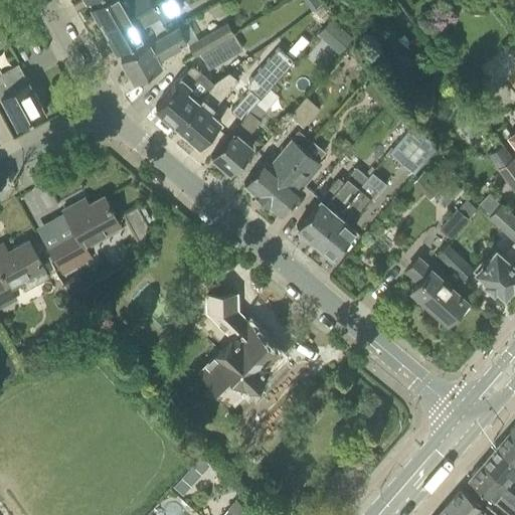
[(152,0),(151,0),(100,0),(95,3),(91,5),(104,28),(150,2),(152,0)]
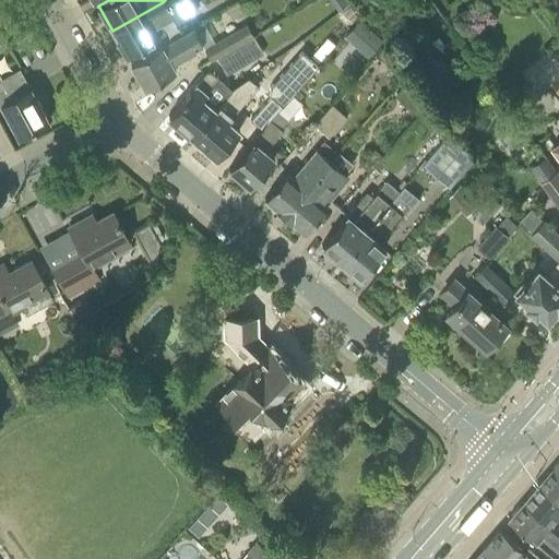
[(174,14),(176,19),(197,7),(192,0),(165,0),(163,2),(113,31),(127,55),(164,34),(157,23),(174,14)]
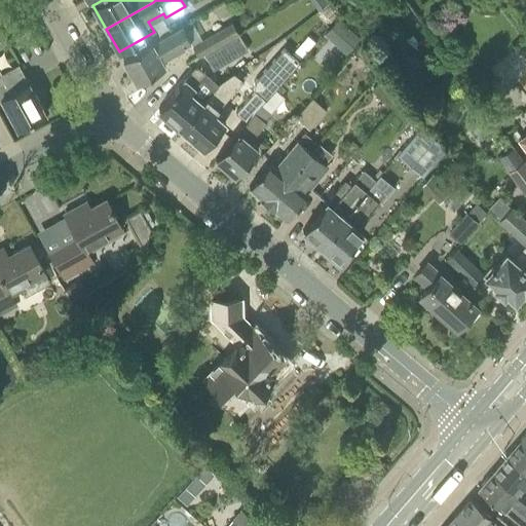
[(7,24),(14,36),(28,29),(21,16),(7,24)]
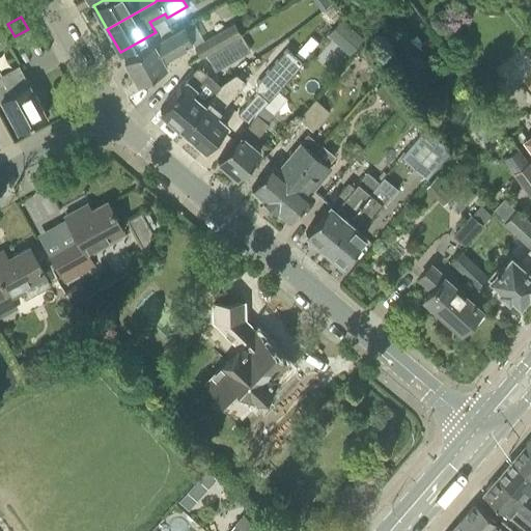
[(334,42),(348,26),(341,19),(327,34),(334,42)]
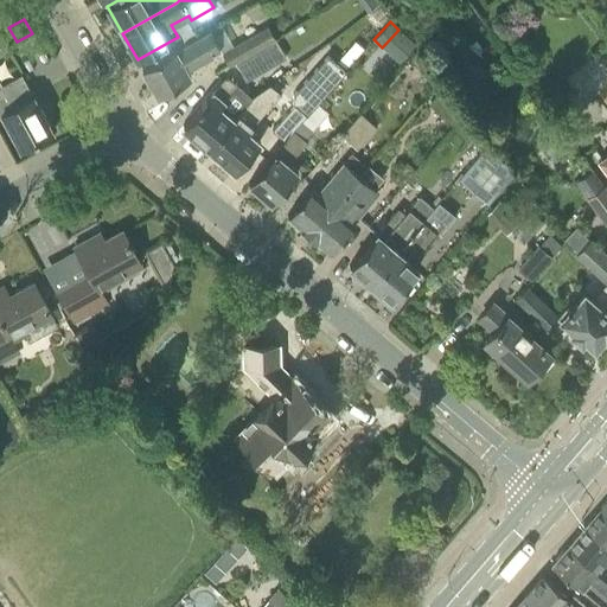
[(211,34),(222,29),(219,24),(142,68),(158,95),(191,76),(186,68),(219,49),(211,34)]
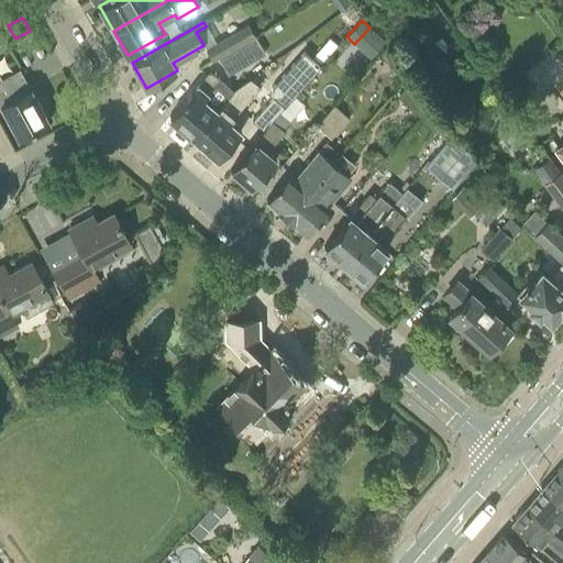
[(219,56),(255,35),(249,23),(216,43),(206,48),(212,59),(219,56)]
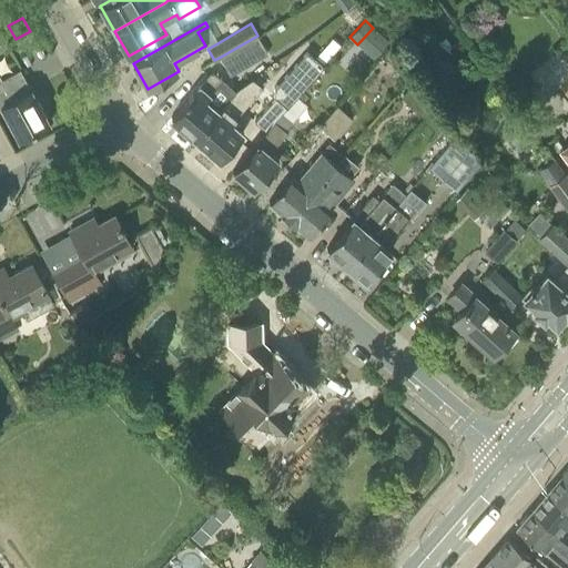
[(231,75),(269,53),(259,34),(257,36),(221,57),(231,75)]
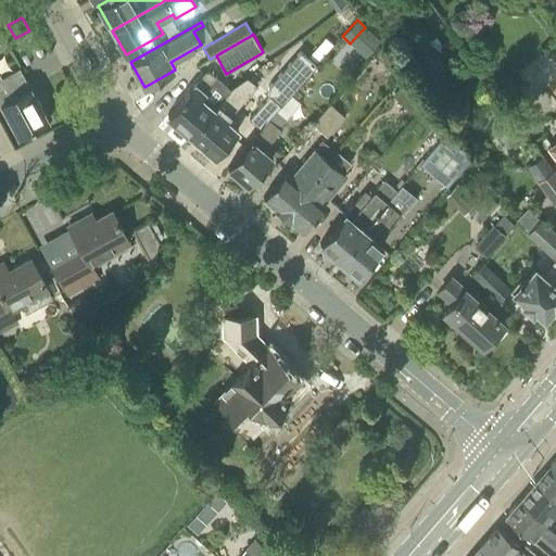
[(374,53),(383,63),(392,54),(382,45),(374,53)]
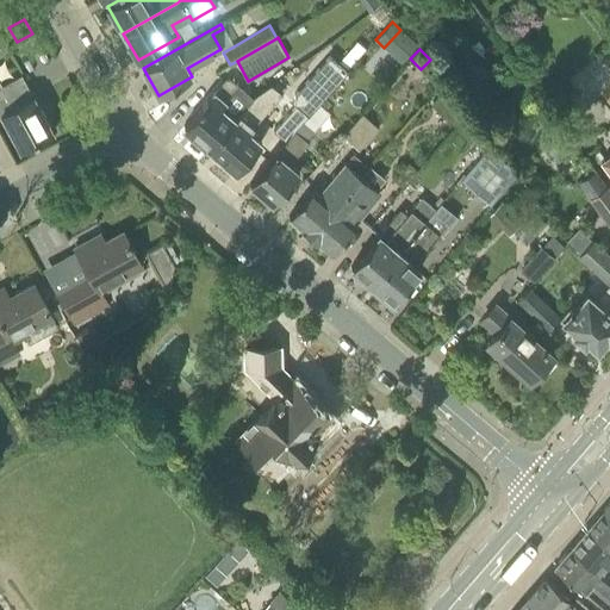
[(0,61),(0,75),(1,80),(22,73),(14,56),(0,61)]
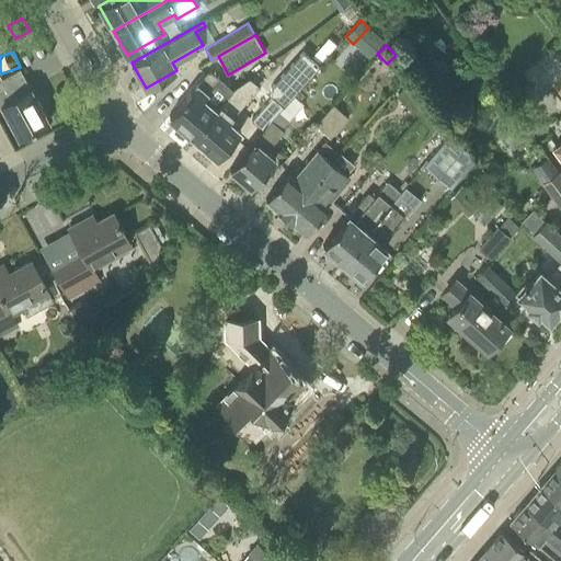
[(272,95),(262,107),(251,119),(263,129),(278,112),(293,94),(319,65),(304,52),(271,88),(270,93),(272,95)]
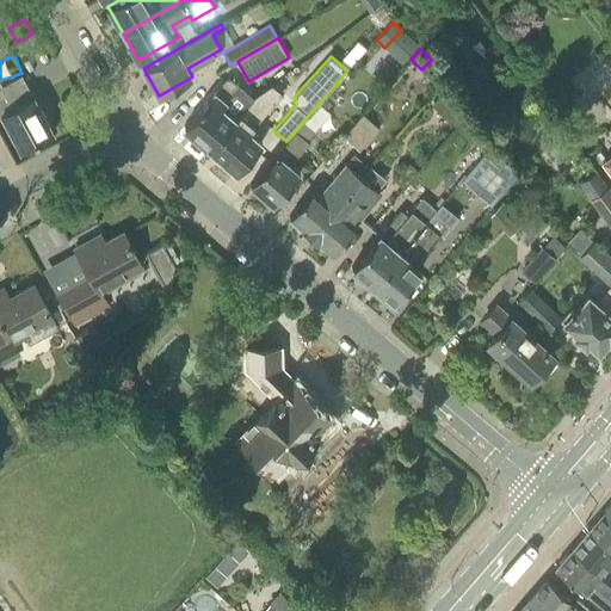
[(477,63),(464,74),(471,82),(485,72),(477,63)]
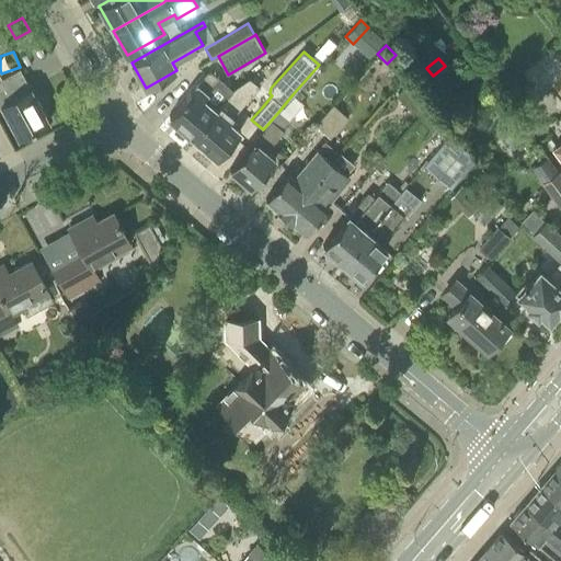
[(0,104),(0,105),(19,138),(49,122),(20,68),(0,79),(0,104)]
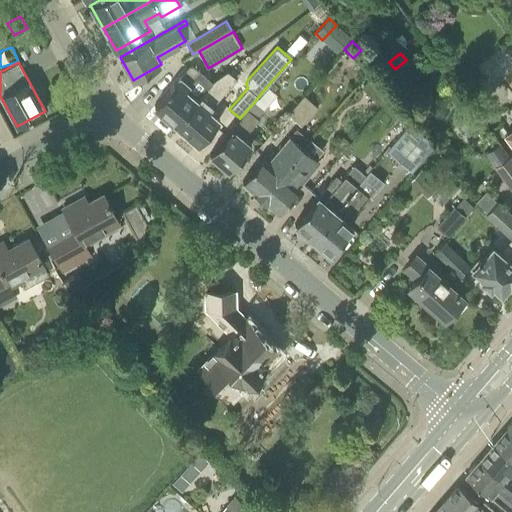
[(190,64),(154,106),(176,124),(212,82),(200,72),(190,64)]
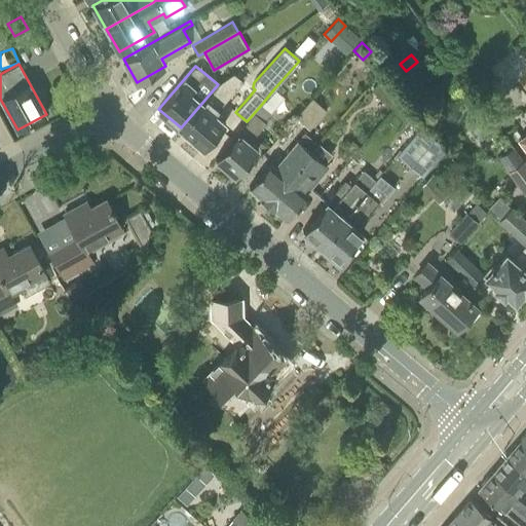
[(238,95),(248,82),(246,81),(237,74),(234,72),(221,82),(220,81),(218,84),(181,127),(203,148),(227,121),(216,112),(232,94),(236,97),(238,95)]
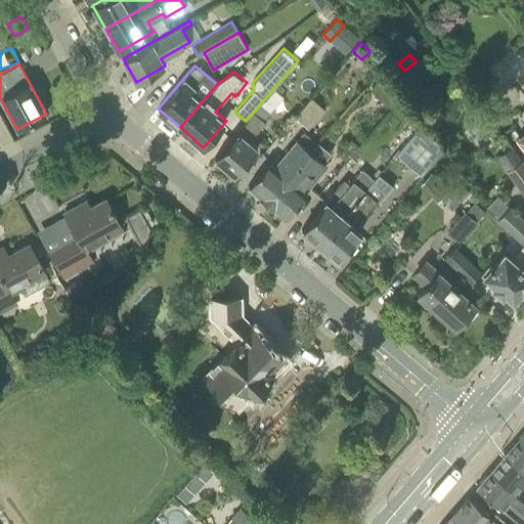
[(300,112),(295,118),(307,129),(324,110),(311,97),(299,111),(300,112)]
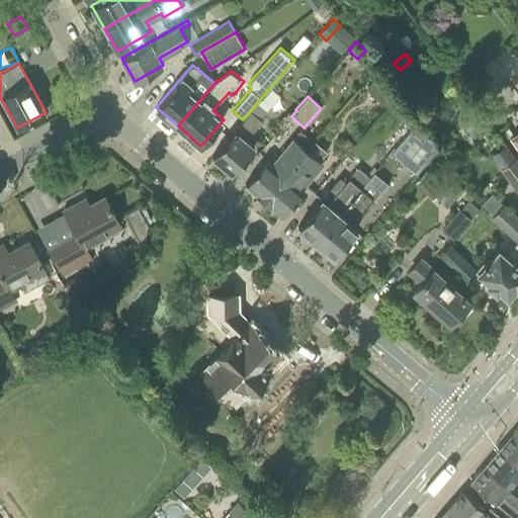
[(212,155),(232,172),(254,147),(246,139),(261,120),(259,119),(266,111),(257,103),(243,119),(212,155)]
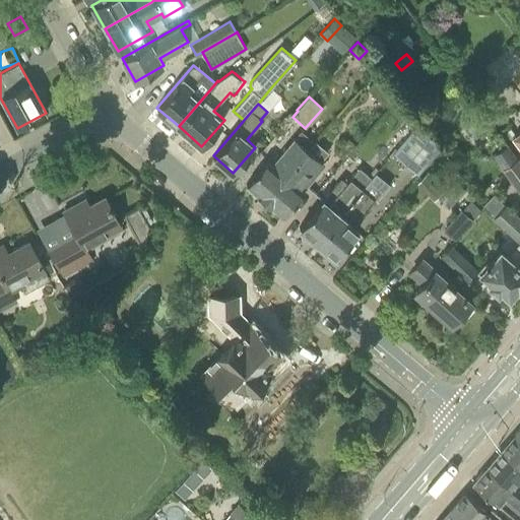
[(419,173),(425,166),(441,147),(420,121),(393,152),(419,173)]
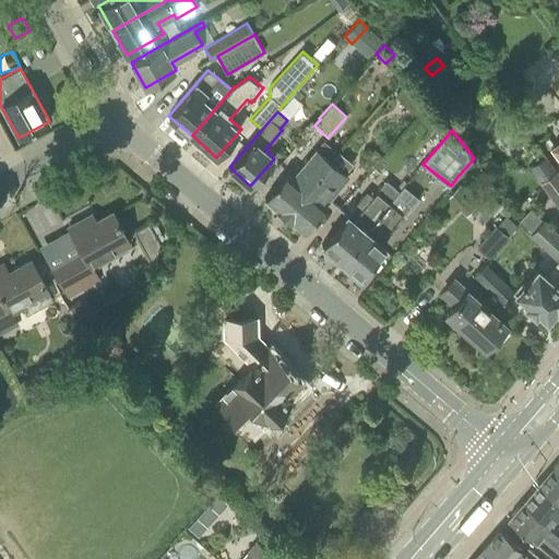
[(287,171),(264,198),(285,215),(331,161),(317,149),(293,176),(287,171)]
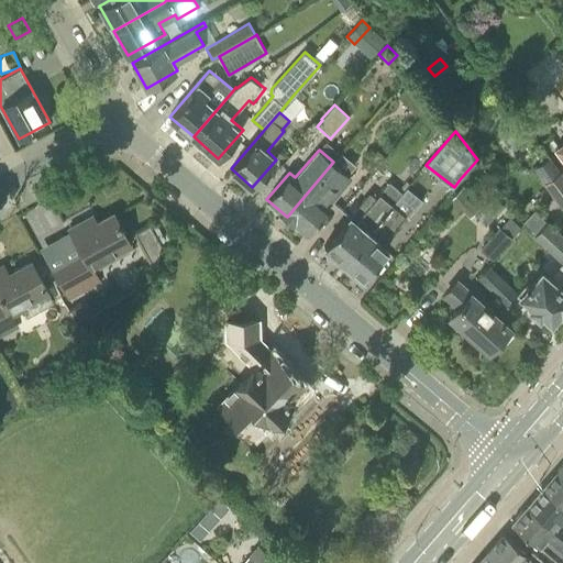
[(377,150),(364,166),(372,174),(386,157),(377,150)]
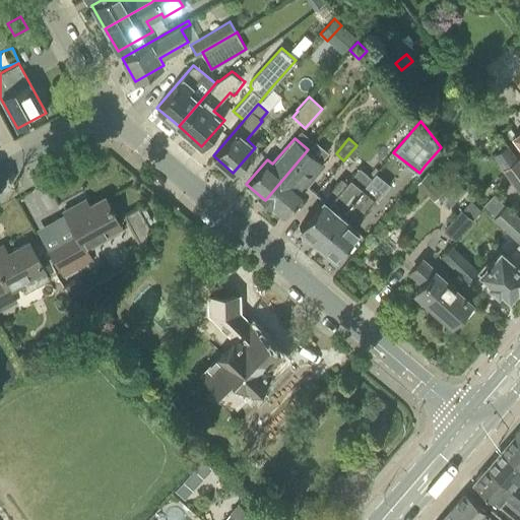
[(519,191),(519,169),(504,147),(493,155),(519,191)]
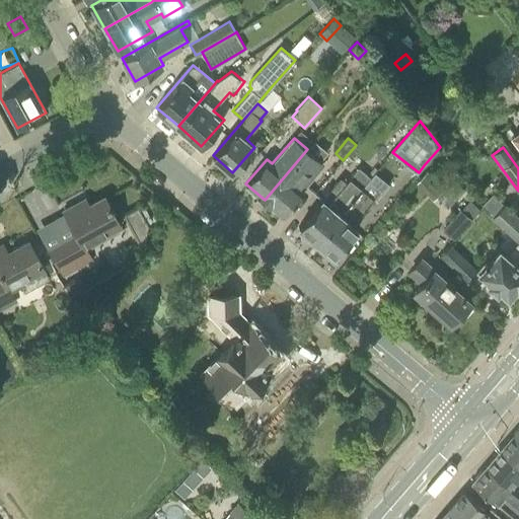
[(265,200),(283,215),(304,191),(299,187),(320,160),(307,149),(265,200)]
